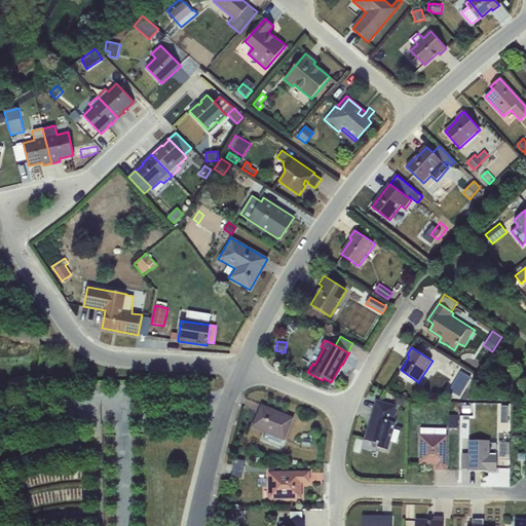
[(462,396),(473,377),(462,371),(452,389),(462,396)]
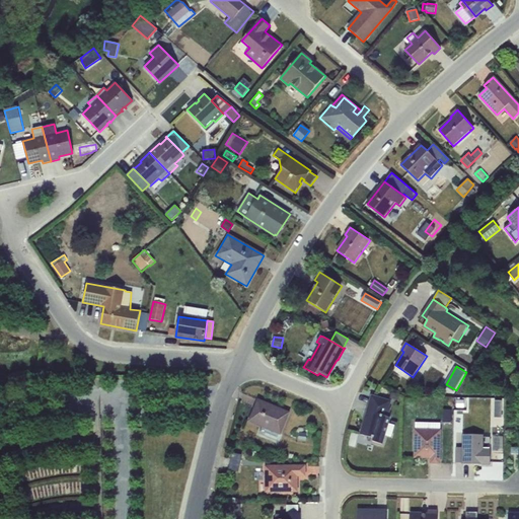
[(360,434),(361,435),(365,421),(366,422),(368,416),(367,416),(368,411),(369,412),(373,396),(371,395),(360,434)]
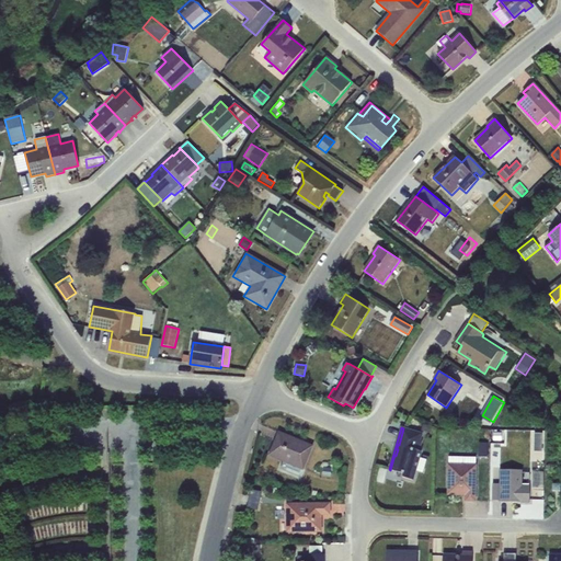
[(423,434),(403,428),(399,445),(398,444),(397,449),(398,449),(396,456),(395,455),(390,470),(403,473),(402,477),(413,480),(415,470),(420,457),(422,451),(420,450),(423,442),(421,442),(423,434)]
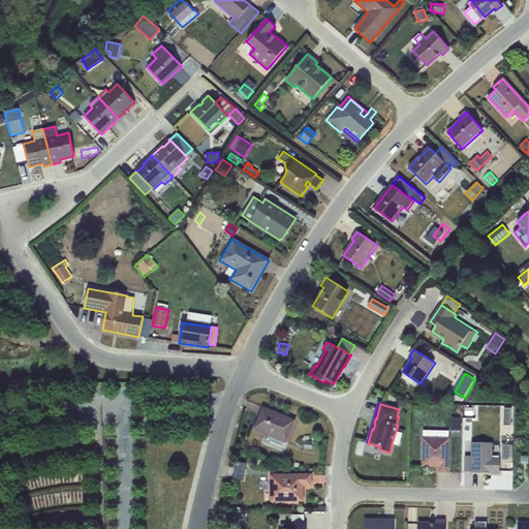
[(263,408),(254,429),(268,435),(285,442),(294,421),(263,408)]
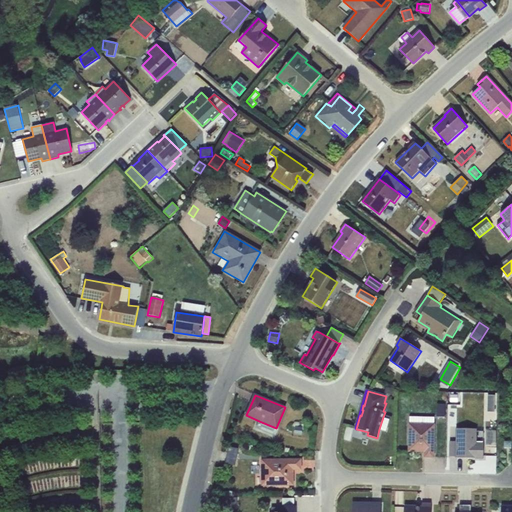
[(489,395),(485,401),(494,405),(497,399),(489,395)]
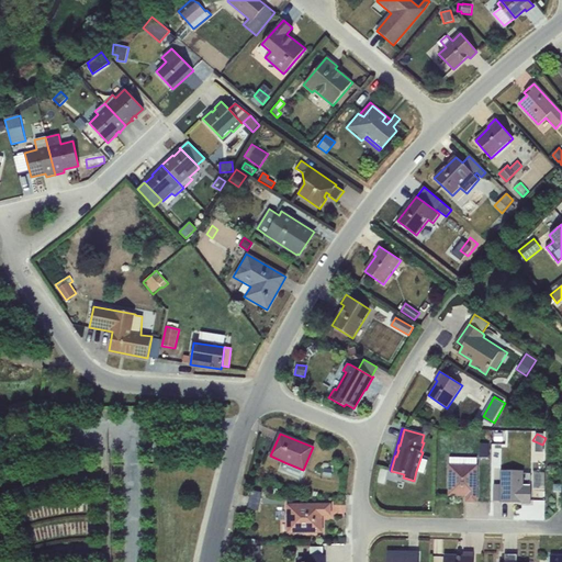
[(490,444),(480,444),(479,460),(489,460),(490,444)]
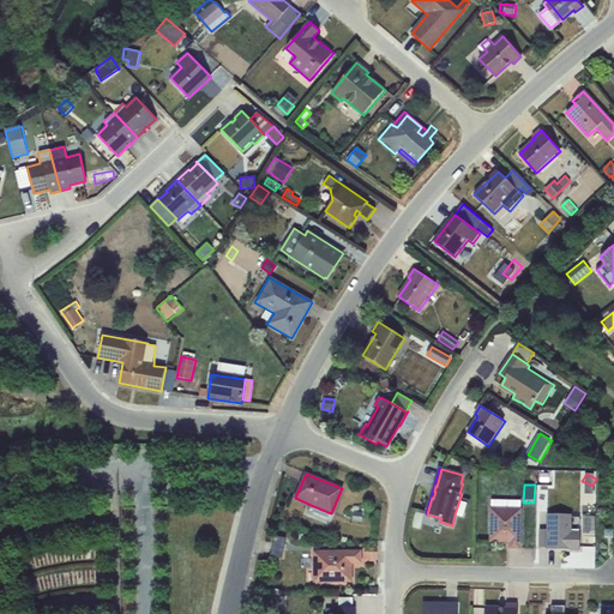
[(492,499),(491,541),(510,542),(510,548),(521,548),(521,500),(492,499)]
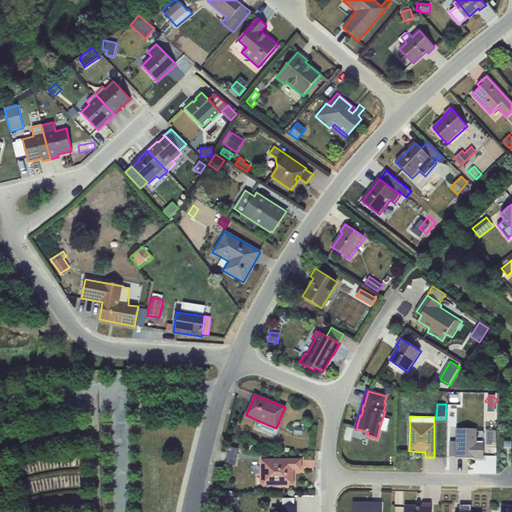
[(383,417),(379,429),(386,431),(390,419),(383,417)]
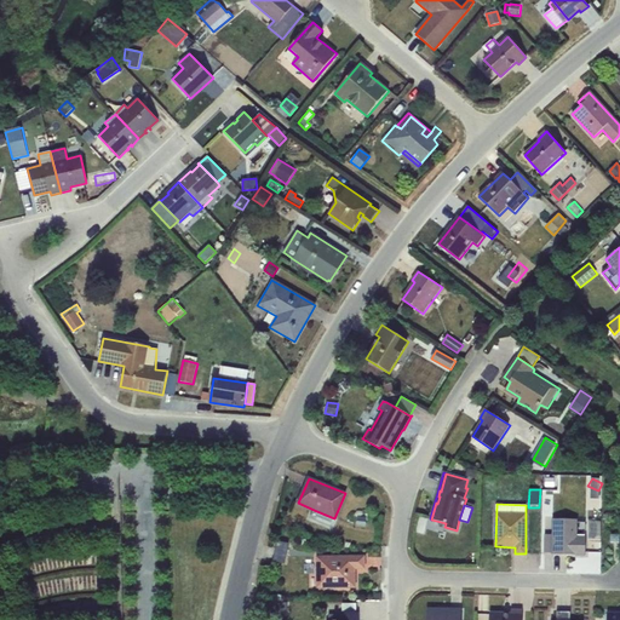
[(331,527),(334,518),(314,510),(310,518),(331,527)]
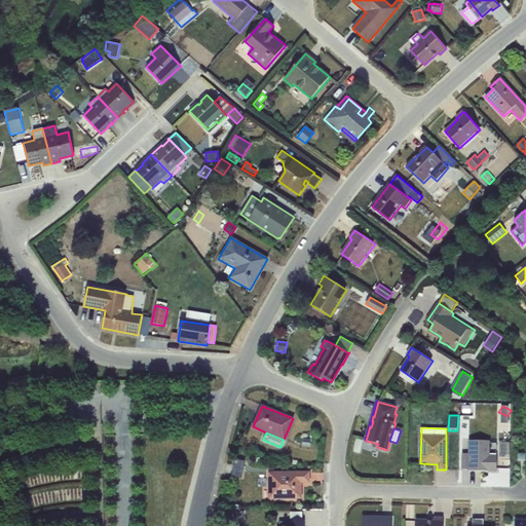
[(364,441),(357,439),(352,451),(360,453),(364,441)]
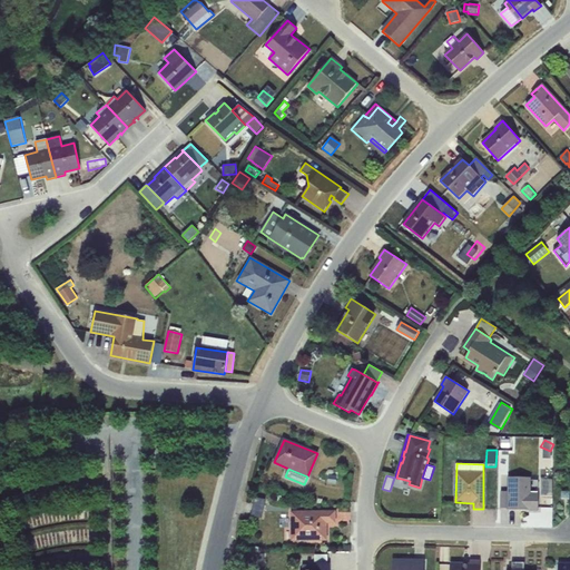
[(508,491),(508,508),(508,510),(539,510),(539,493),(531,493),(531,478),(509,478),(508,491)]
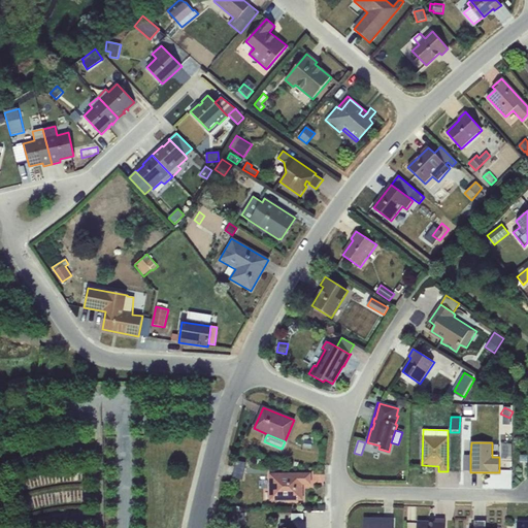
[(235,466),(232,477),(243,480),(245,468),(235,466)]
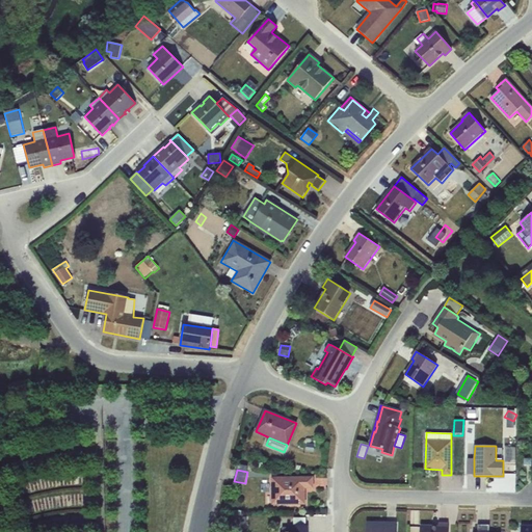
[(313,478),(271,478),(271,504),(304,504),(304,487),(313,487),(313,478)]
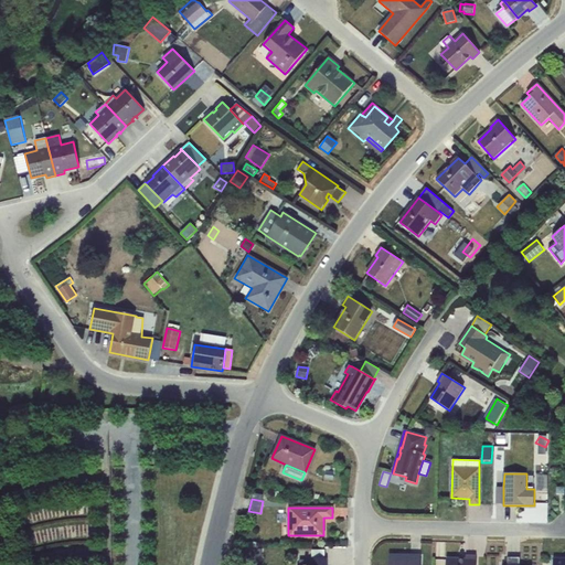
[(419,564),(420,556),(388,555),(388,564),(419,564)]
